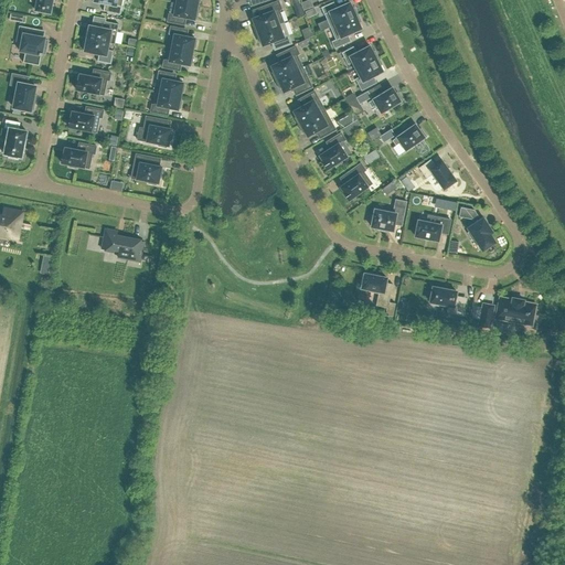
[(16,0),(17,12),(29,12),(29,0),(16,0)]
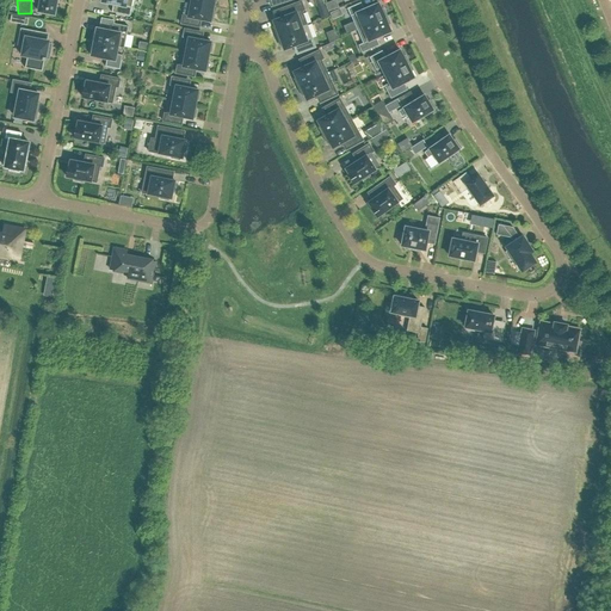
[(32,0),(32,2),(39,4),(38,12),(54,14),(55,10),(56,0),(32,0)]
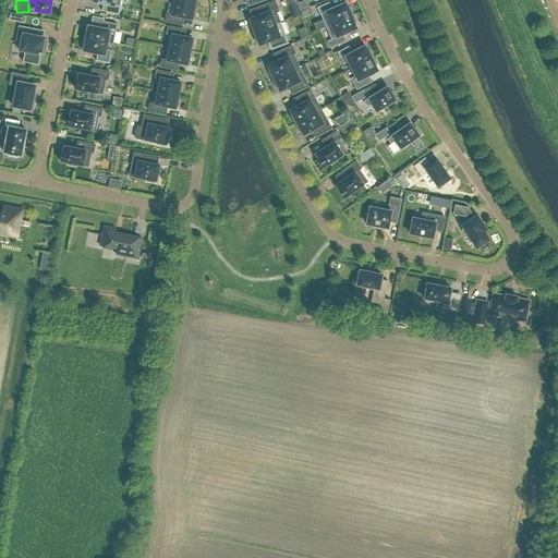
[(92,0),(92,2),(102,4),(104,4),(102,11),(116,13),(119,14),(121,0),(92,0)]
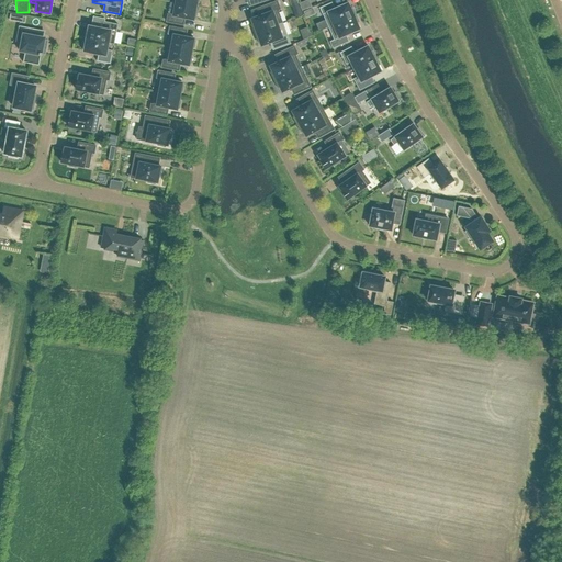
[(308,0),(305,0),(300,2),(302,9),(311,6),(308,0)]
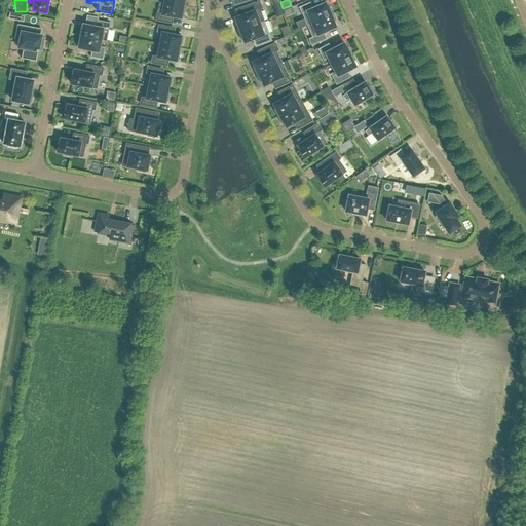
[(237,31),(264,22),(260,9),(262,8),(259,1),(245,7),(247,13),(235,17),(237,23),(235,24),(237,31)]
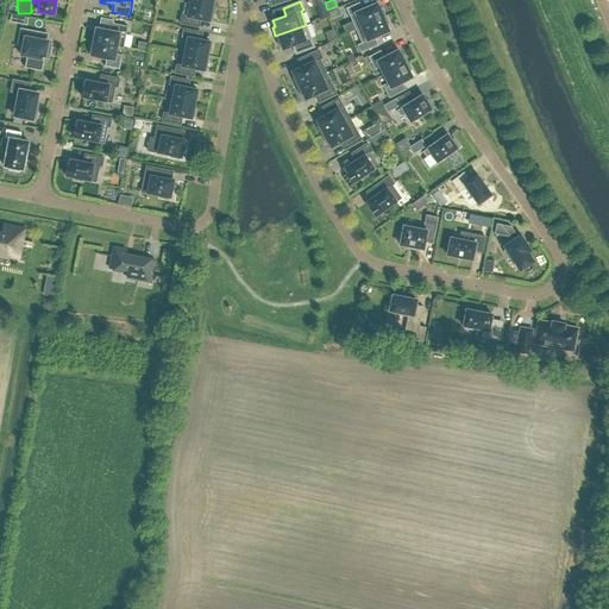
[(212,12),(213,7),(188,2),(184,17),(182,16),(181,24),(195,26),(198,19),(209,22),(211,20),(212,20),(214,12),(212,12)]
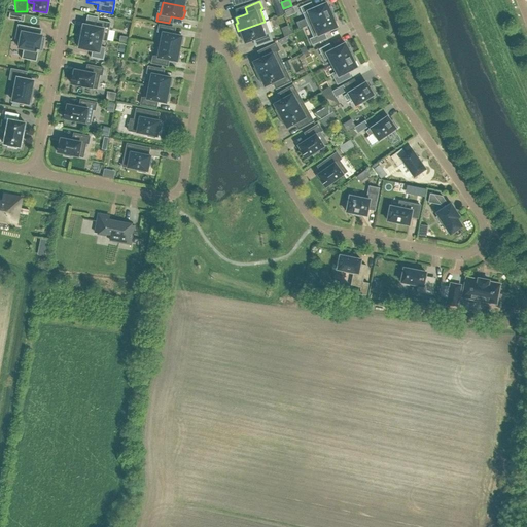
[(308,26),(334,14),(330,8),(329,9),(326,3),(314,8),(311,2),(300,7),(303,13),(308,26)]
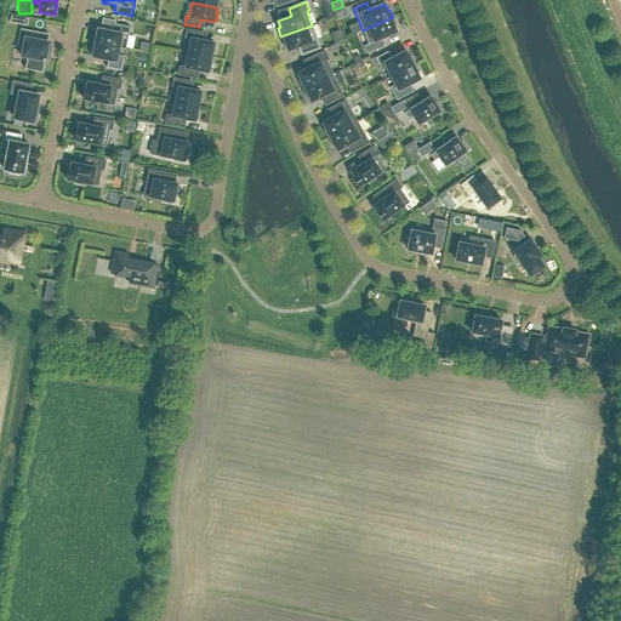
[(345,10),(336,13),(340,21),(348,17),(345,10)]
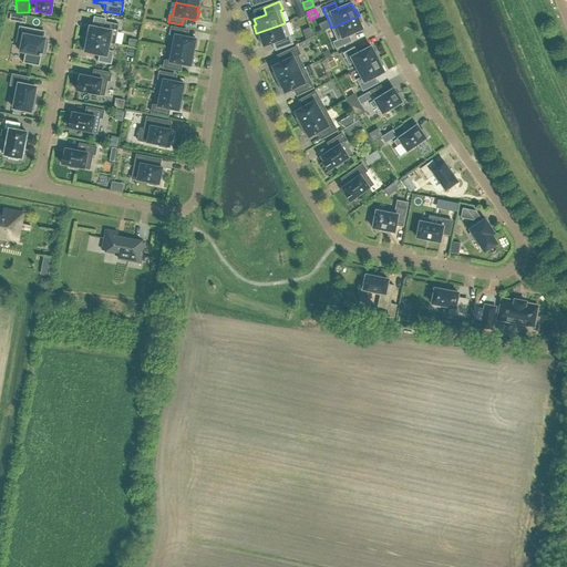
[(359,16),(331,28),(337,40),(332,42),(336,49),(352,42),(349,35),(363,30),(360,23),(362,22),(359,16)]
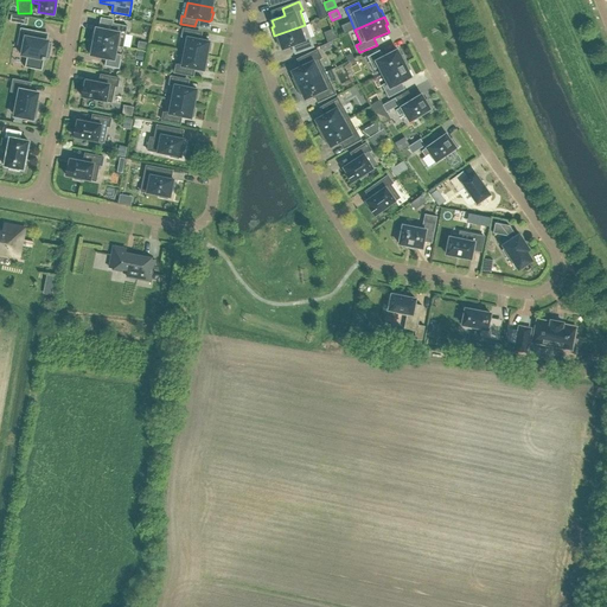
[(91,33),(90,42),(119,46),(123,48),(127,26),(113,24),(112,30),(95,26),(94,33),(91,33)]
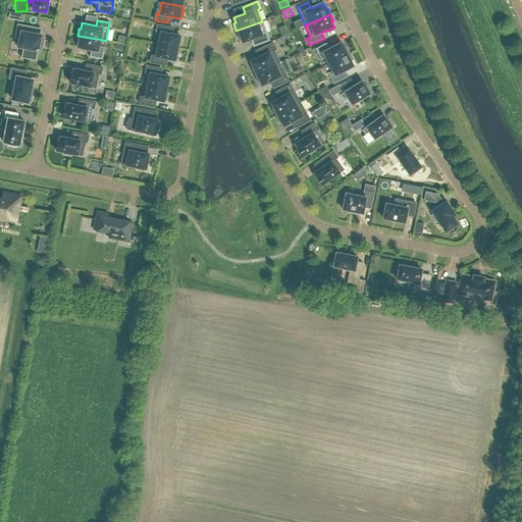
[(262,21),(236,31),(239,39),(241,38),(243,43),(254,38),(257,45),(269,41),(262,21)]
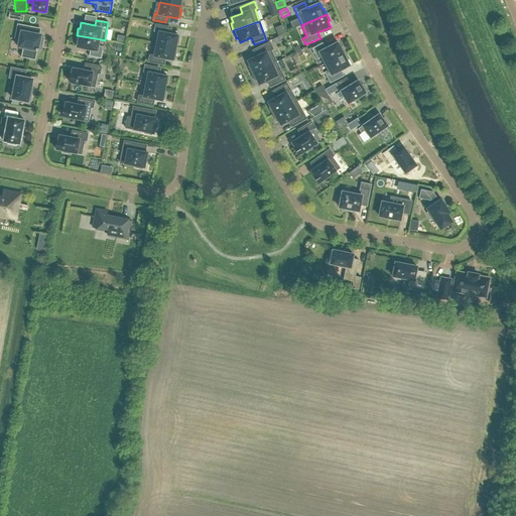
[(154,43),(175,47),(176,44),(178,44),(179,37),(177,37),(178,35),(167,33),(168,27),(156,24),(154,31),(157,31),(154,43)]
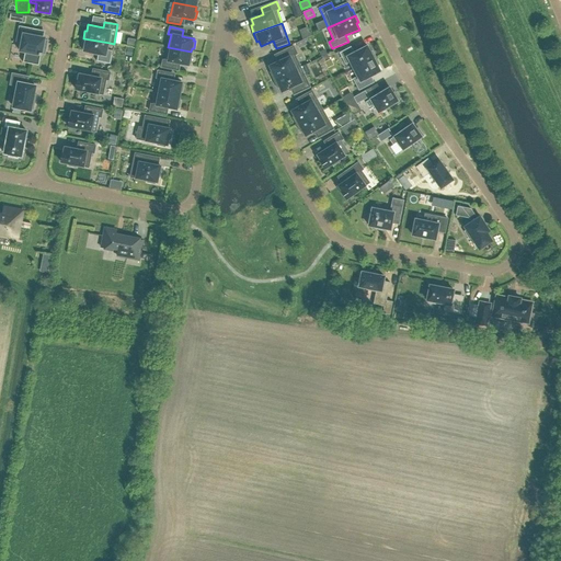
[(23,63),(38,66),(41,56),(42,56),(43,50),(46,52),(47,41),(37,39),(39,31),(24,29),(20,52),(25,53),(23,63)]
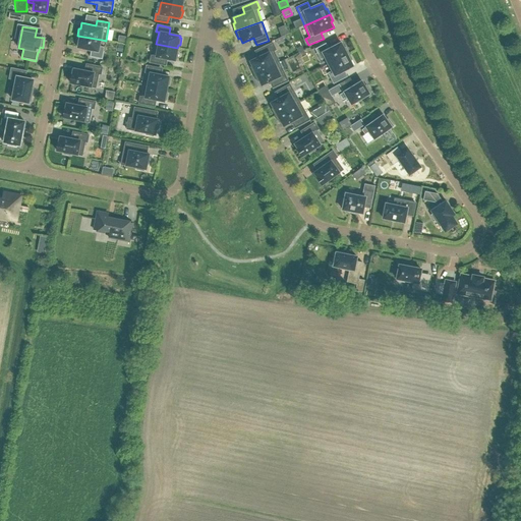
[(19,42),(20,32),(3,30),(0,51),(0,50),(0,55),(4,56),(3,60),(19,62),(20,51),(13,50),(15,41),(19,42)]
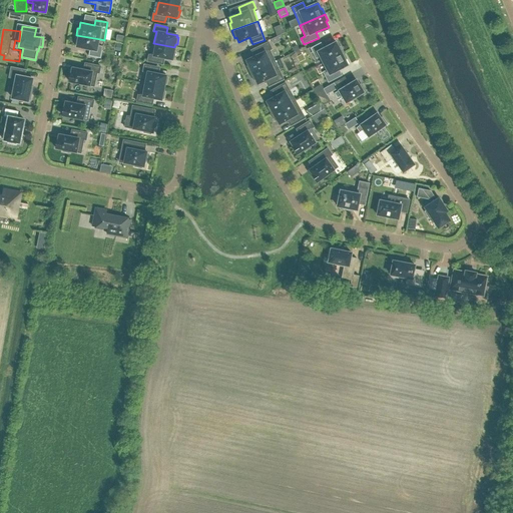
[(99,39),(76,35),(74,42),(76,42),(75,47),(89,50),(88,56),(100,58),(103,45),(98,45),(99,39)]
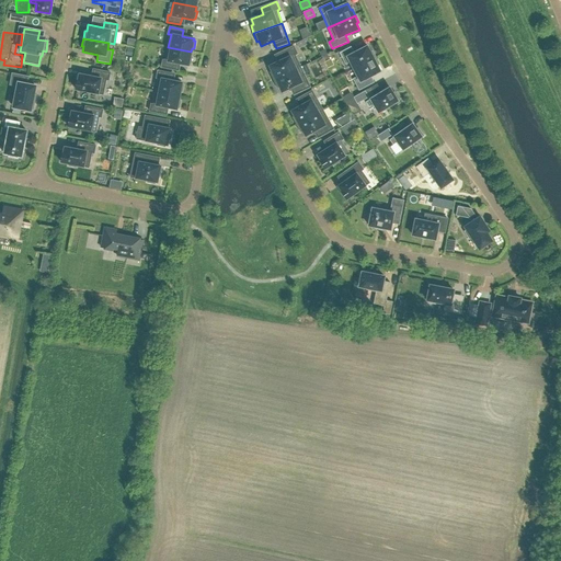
[(273,80),(300,67),(295,55),(297,54),(294,46),(278,54),(282,60),(270,66),(272,71),(270,72),(273,80)]
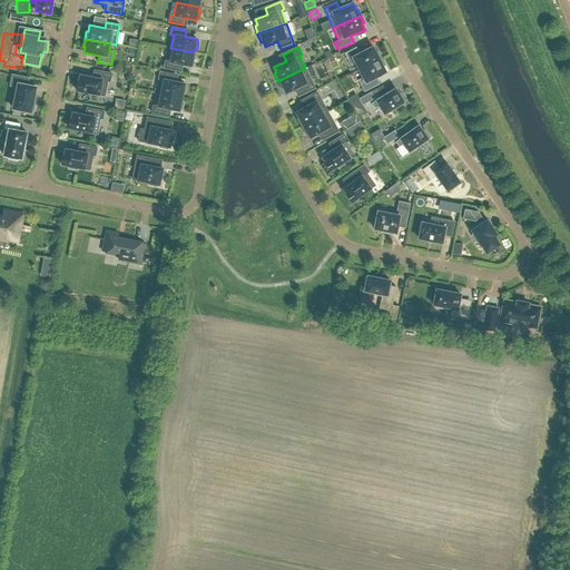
[(360,70),(382,59),(379,52),(376,53),(373,47),(360,53),(356,48),(344,53),(351,66),(355,64),(360,70)]
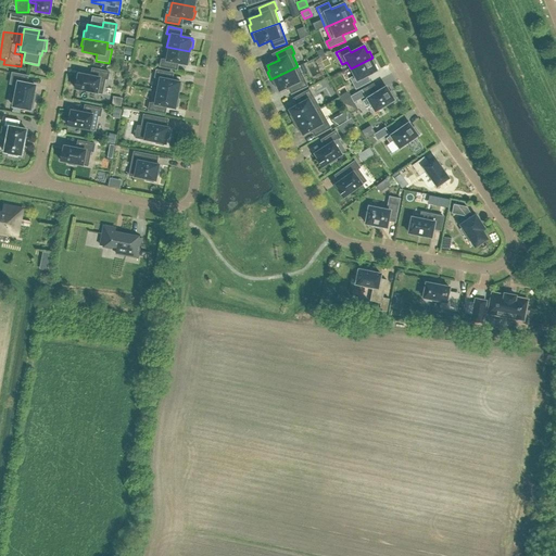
[(188,55),(189,51),(166,47),(164,60),(162,60),(160,66),(174,70),(175,62),(187,65),(187,63),(189,64),(190,57),(188,55)]
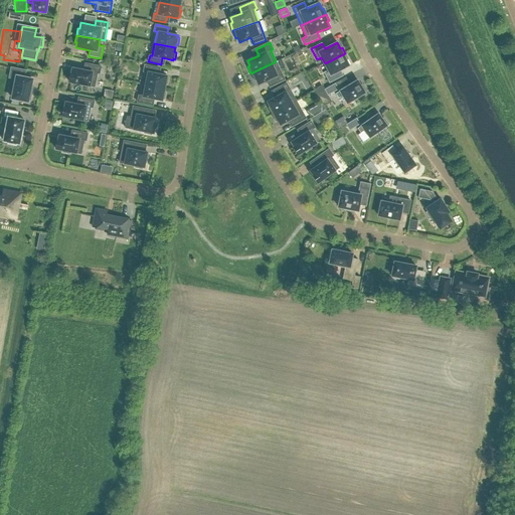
[(345,53),(325,63),(328,70),(324,72),(329,83),(340,77),(337,71),(349,65),(346,60),(348,59),(345,53)]
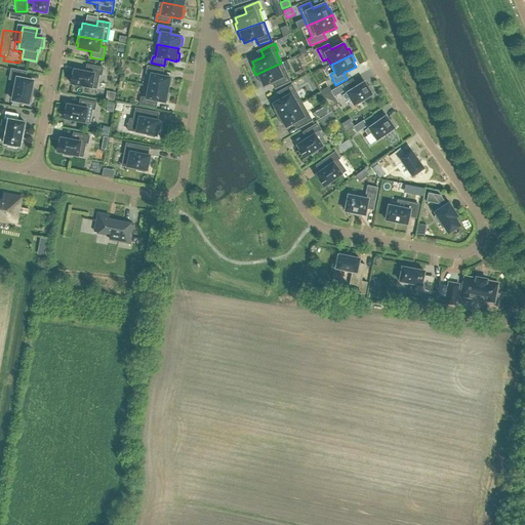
[(281,63),(255,75),(259,82),(261,81),(264,86),(275,81),(278,87),(290,81),(281,63)]
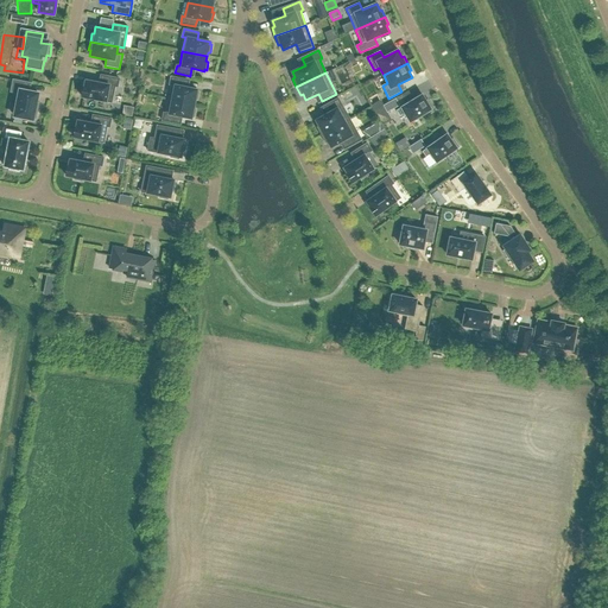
[(118,87),(120,78),(105,76),(103,84),(86,81),(84,87),(82,96),(112,102),(115,87),(118,87)]
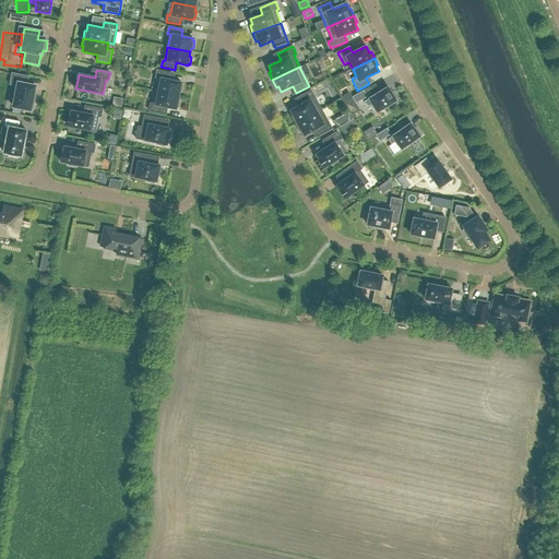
[(156,91),(179,96),(179,92),(181,92),(182,84),(181,84),(181,82),(169,80),(170,73),(157,71),(156,78),(158,79),(156,91)]
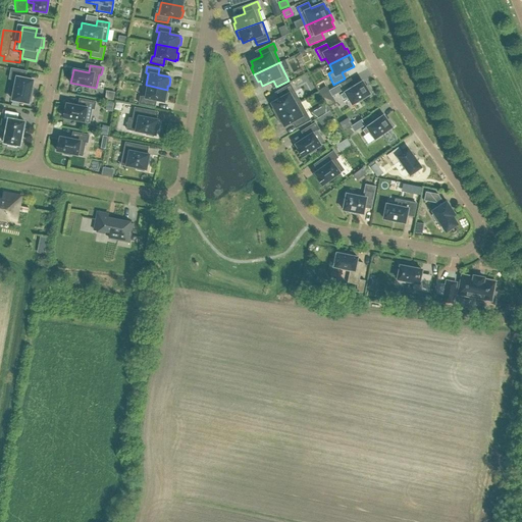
[(29,103),(30,96),(29,95),(32,81),(24,80),(25,72),(10,69),(8,80),(15,81),(11,101),(28,104),(28,103),(29,103)]
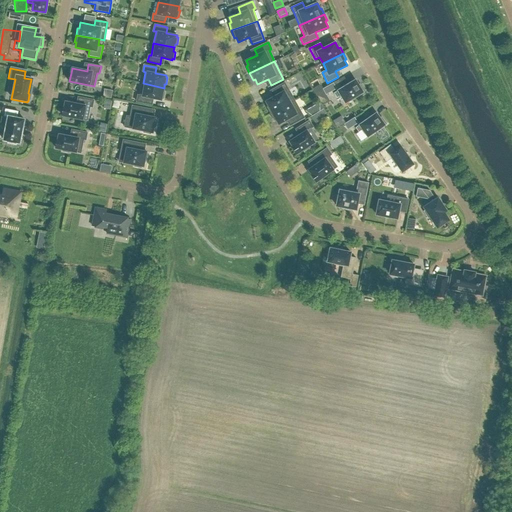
[(334,93),(337,98),(341,95),(345,103),(365,91),(360,84),(359,85),(355,80),(334,93)]
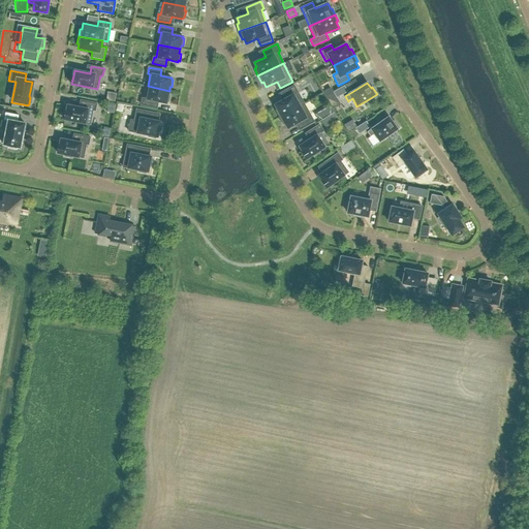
[(168,94),(169,91),(148,86),(145,99),(143,98),(141,105),(154,107),(155,101),(166,103),(166,101),(168,102),(170,95),(168,94)]
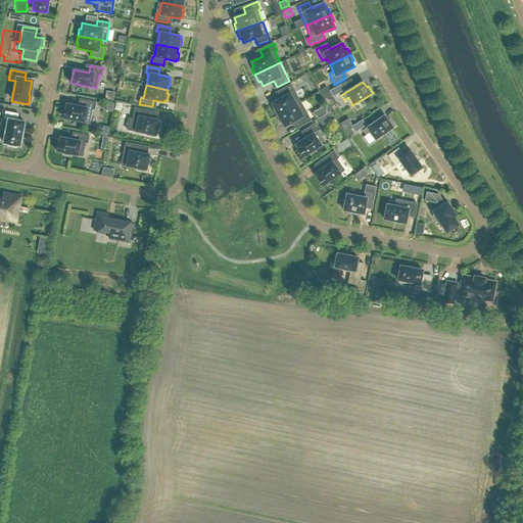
[(276,116),(300,102),(291,85),(279,91),(283,97),(272,103),(275,108),(272,109),(276,116)]
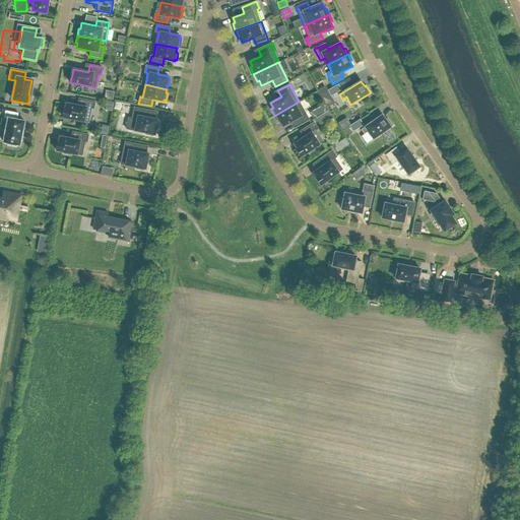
[(327,90),(330,96),(342,90),(338,84),(327,90)]
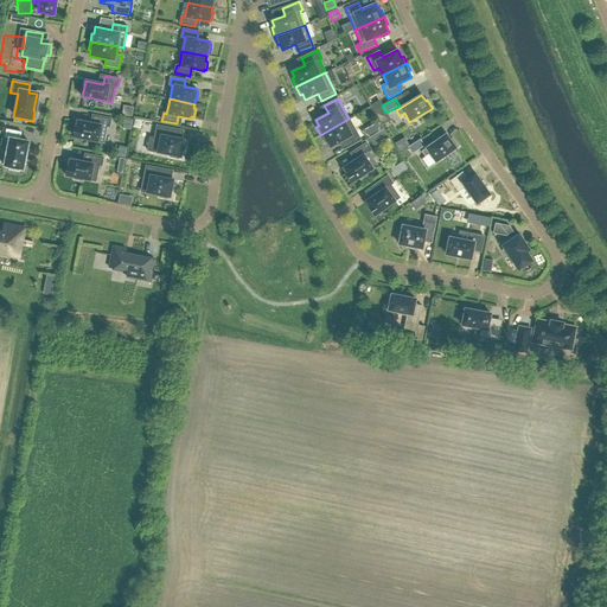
[(379,101),(371,106),(371,107),(374,110),(382,106),(379,101)]
